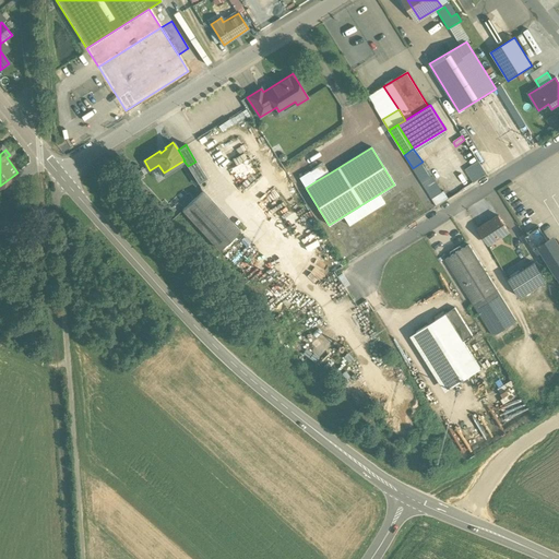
[(120,156),(115,162),(118,166),(123,161),(120,156)]
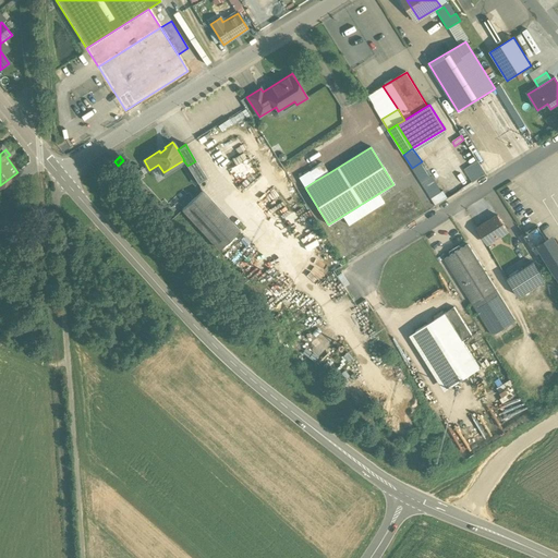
[(195,161),(187,166),(197,183),(206,178),(195,161)]
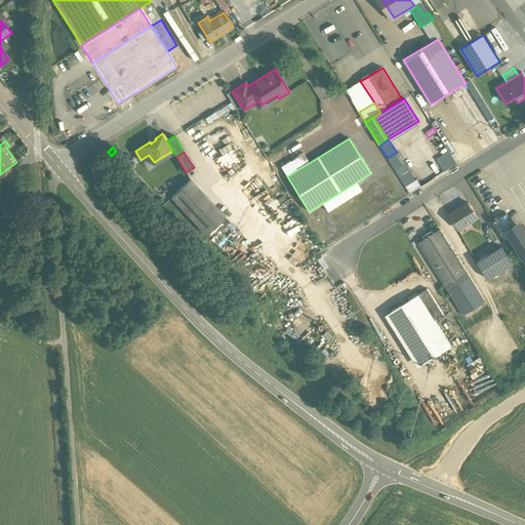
[(388,158),(391,163),(400,157),(397,152),(388,158)]
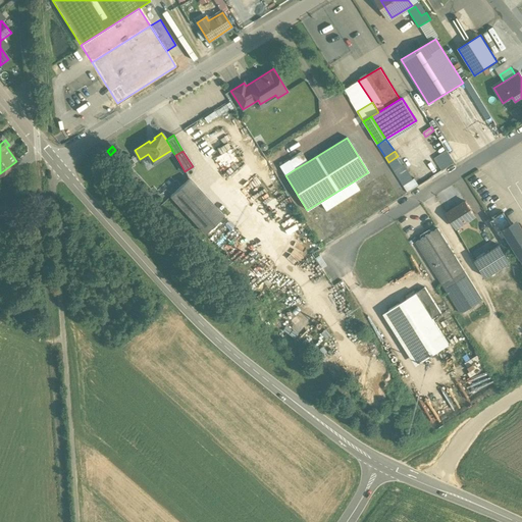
[(447,152),(435,159),(442,170),(454,163),(447,152)]
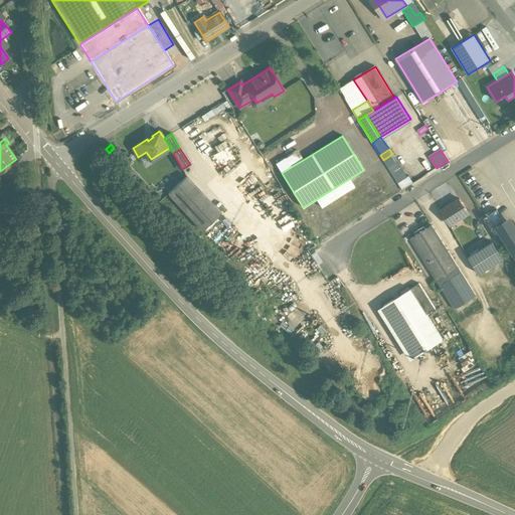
[(298,151),(286,159),(291,167),(303,160),(298,151)]
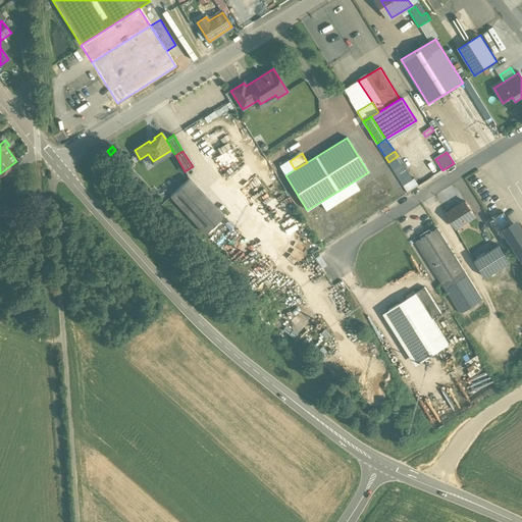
[(388,162),(392,166),(401,160),(398,156),(388,162)]
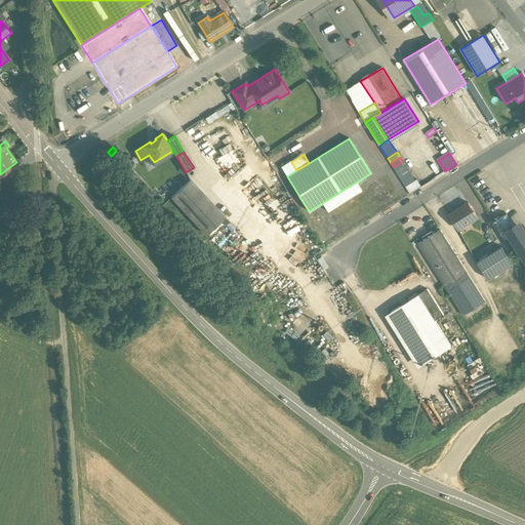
[(290,161),(281,167),(287,176),(296,170),(291,162),(290,161)]
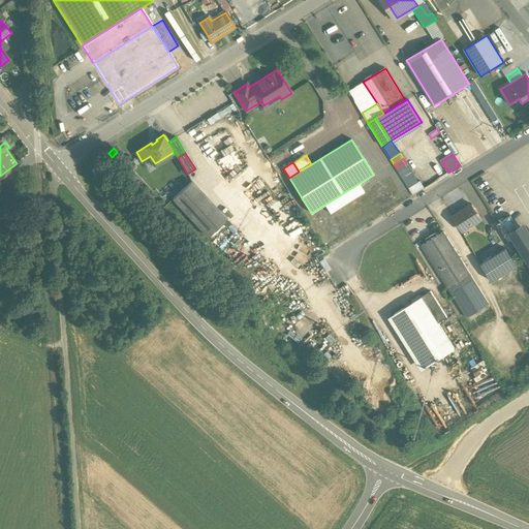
[(397,168),(400,174),(409,167),(406,162),(397,168)]
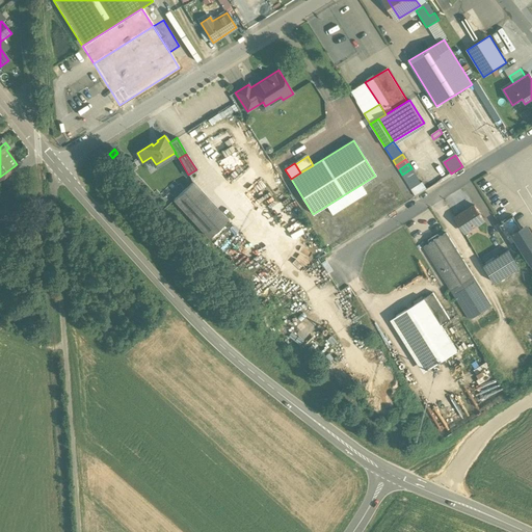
[(402,175),(405,180),(415,174),(411,168),(402,175)]
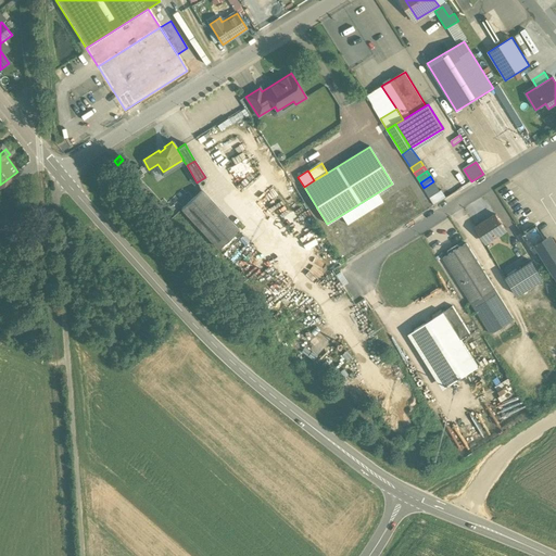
[(424,188),(427,192),(437,187),(433,181),(424,188)]
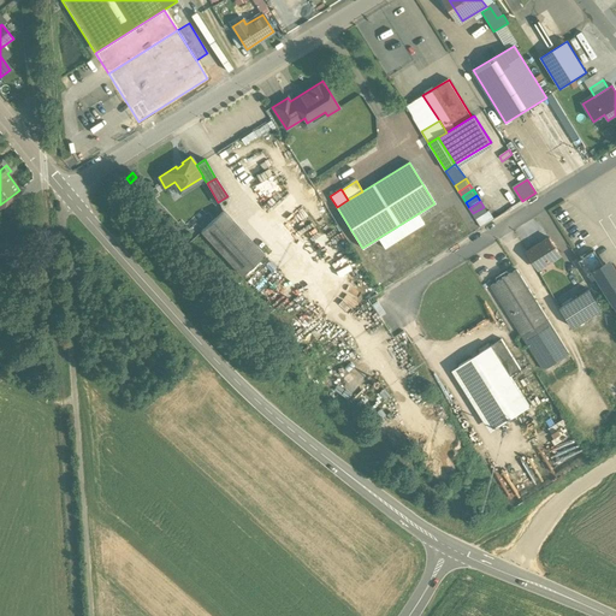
[(473,213),(477,219),(487,212),(484,207),(473,213)]
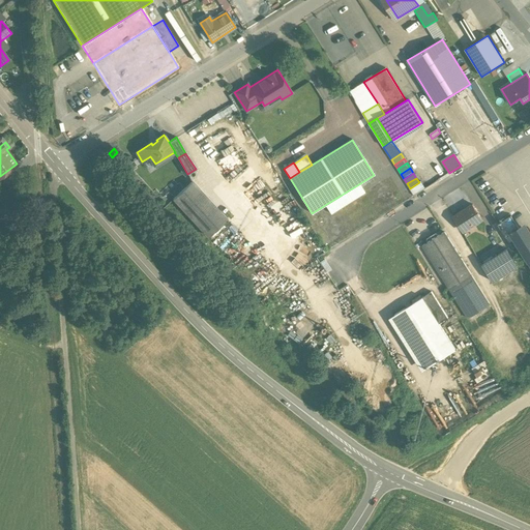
[(227,219),(192,181),(173,199),(208,237),(227,219)]
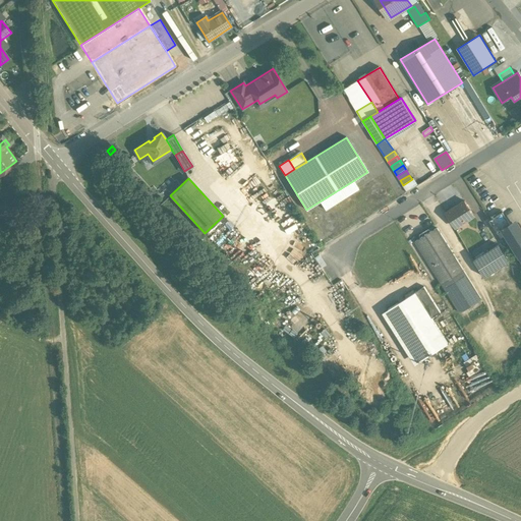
[(412,179),(403,185),(407,191),(417,185),(413,179),(412,179)]
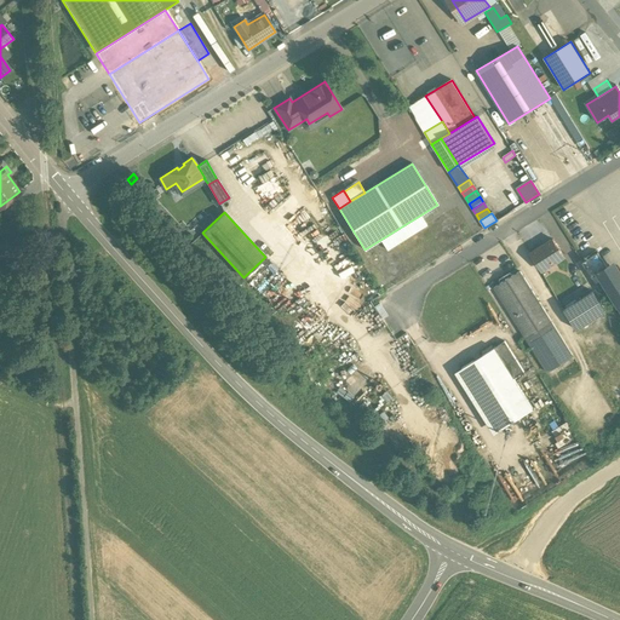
[(552,240),(529,253),(540,270),(551,263),(551,264),(552,263),(554,264),(564,258),(552,240)]
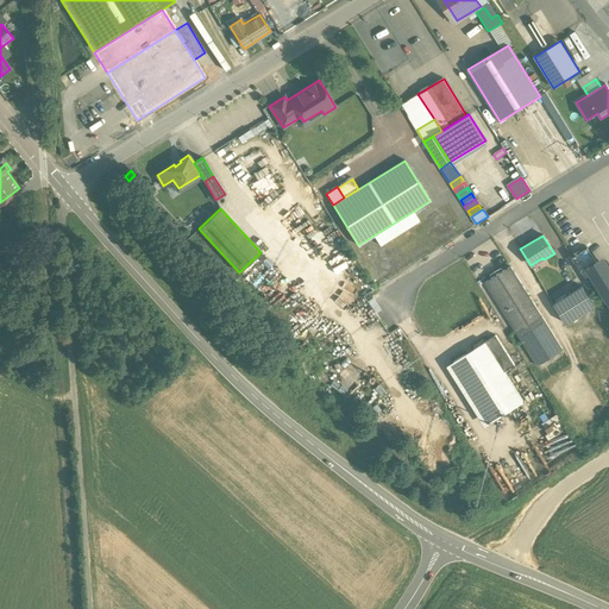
[(586,248),(572,257),(582,272),(588,269),(586,268),(596,262),(586,248)]
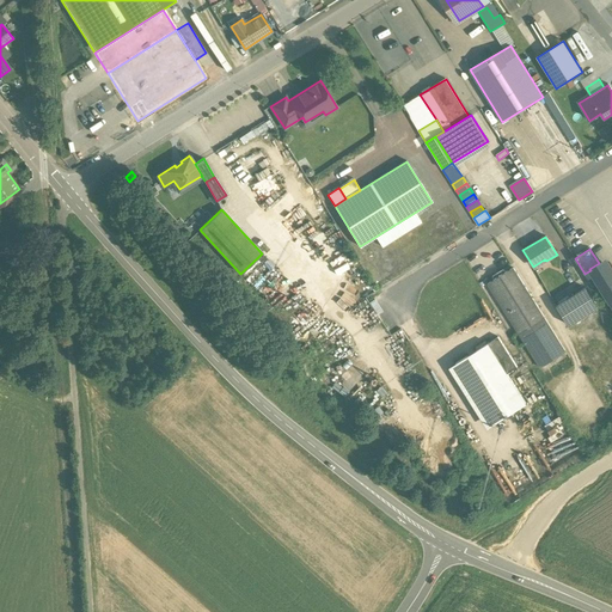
[(611,269),(605,259),(599,263),(589,269),(591,270),(611,304),(611,269)]
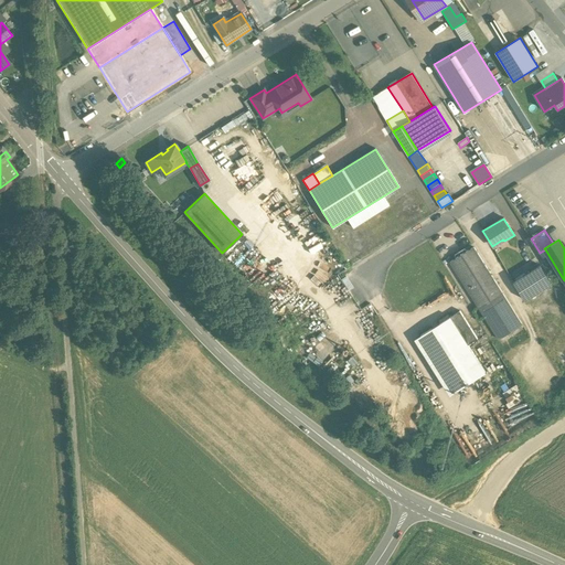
[(502,294),(473,247),(450,262),(479,309),(502,294)]
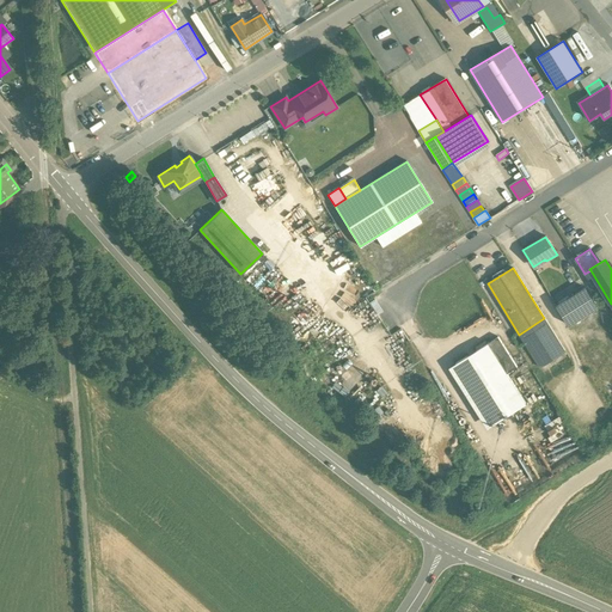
[(585,288),(556,306),(569,326),(598,308),(585,288)]
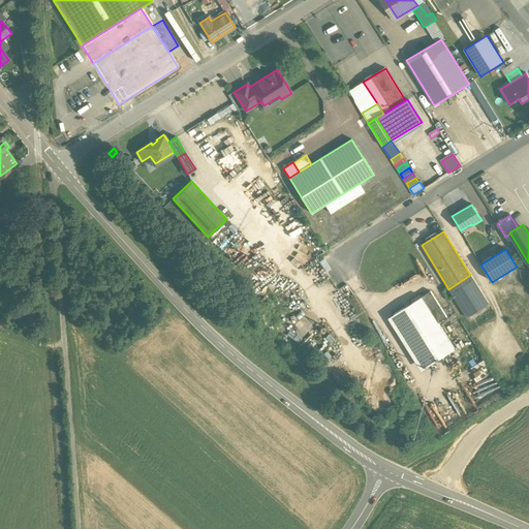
[(488,305),(470,275),(448,289),(467,317),(488,305)]
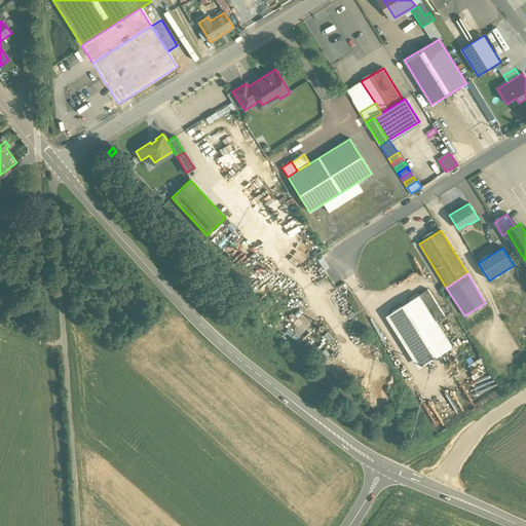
[(444,315),(427,289),(419,295),(436,321),(444,315)]
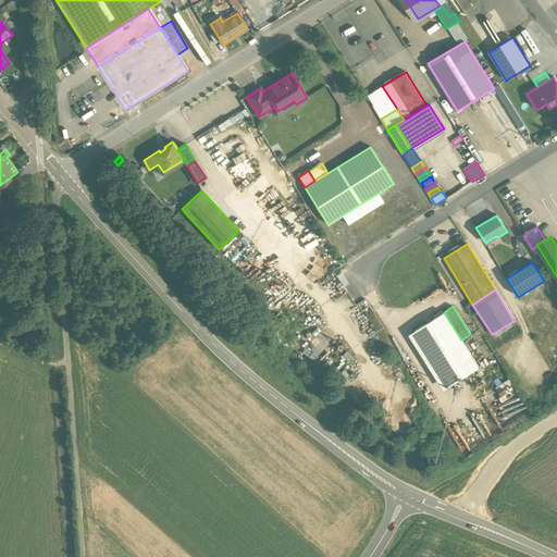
[(461,339),(444,312),(415,331),(449,386),(479,368),(461,339)]
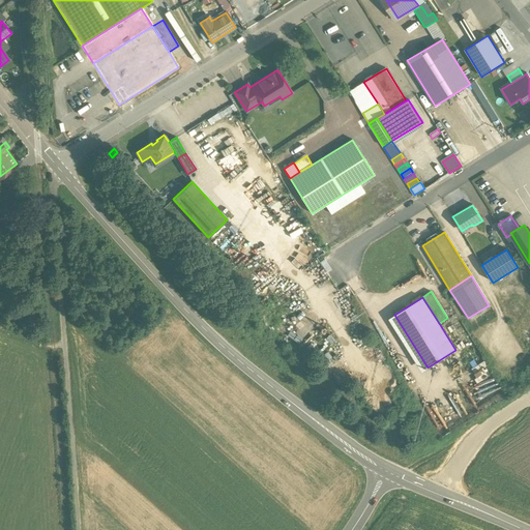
[(495,315),(489,305),(468,318),(473,327),(495,315)]
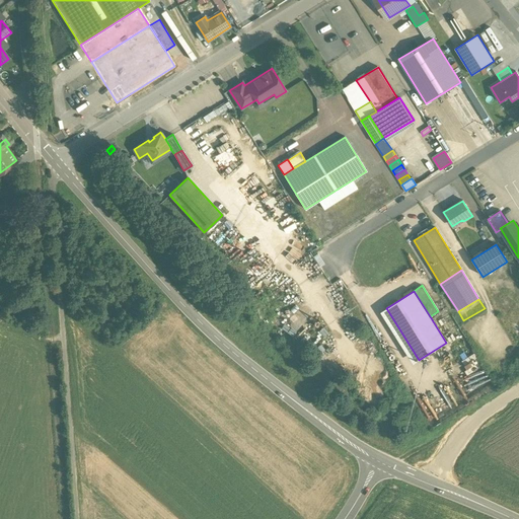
[(419,360),(386,308),(381,311),(414,363),(419,360)]
